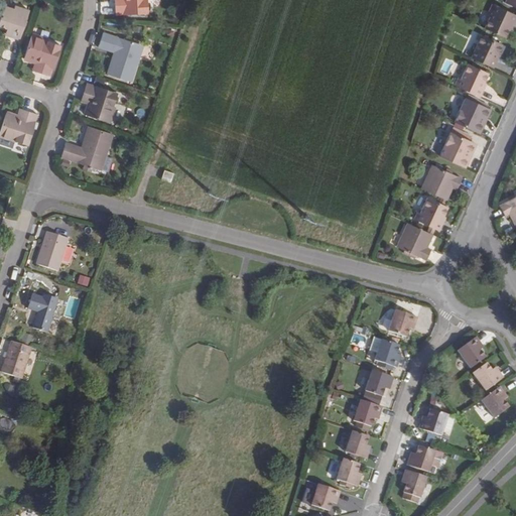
[(114,0),(115,15),(146,14),(145,0),(114,0)]
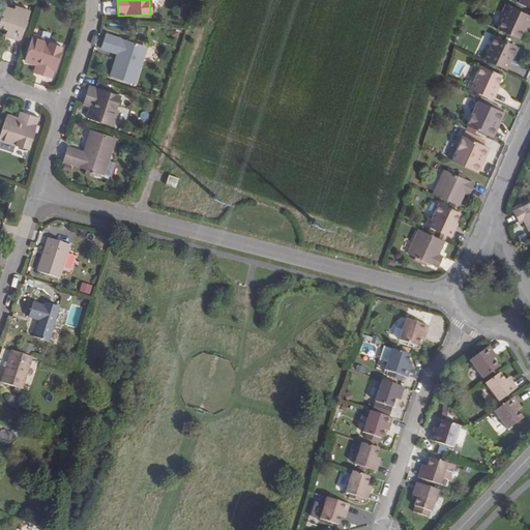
[(523,29),(525,25),(527,26),(529,19),(529,16),(505,5),(502,12),(505,15),(498,30),(519,39),(523,29)]
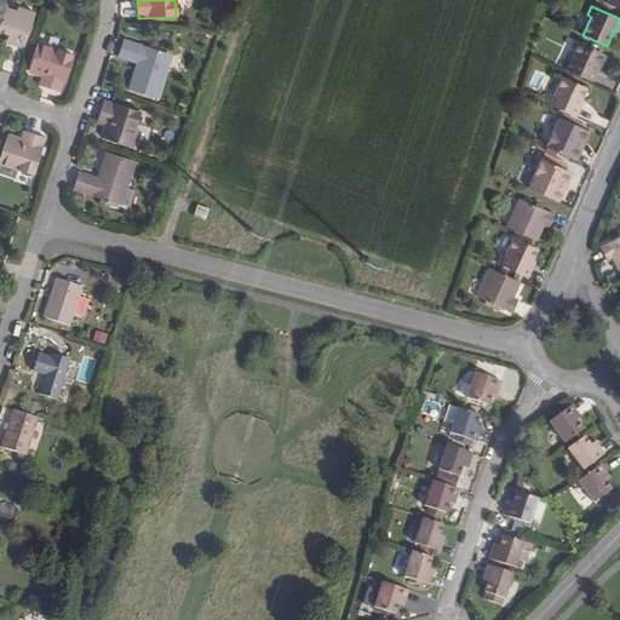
[(16,11),(4,7),(0,19),(0,32),(9,34),(11,35),(9,44),(24,49),(35,13),(17,7),(16,11)]
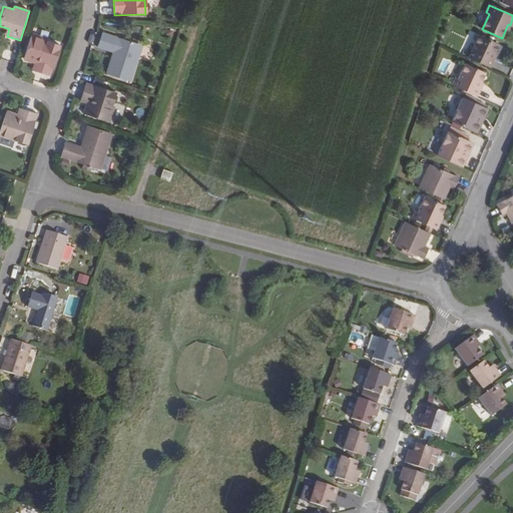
[(129,82),(142,46),(102,32),(97,47),(113,52),(106,74),(129,82)]
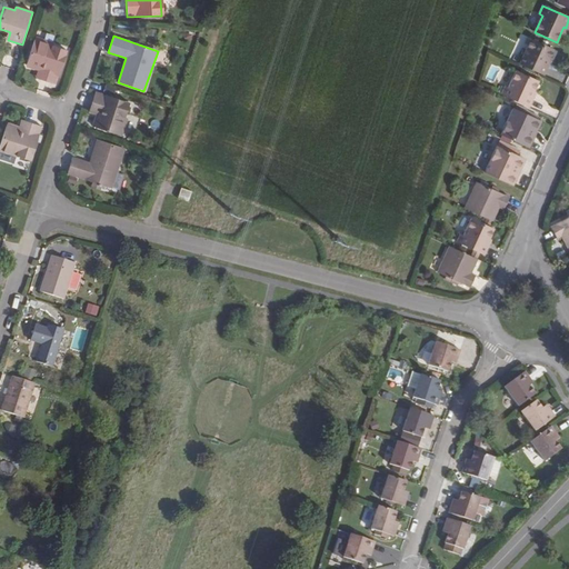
[(52,42),(36,37),(33,40),(51,47),(52,42)]
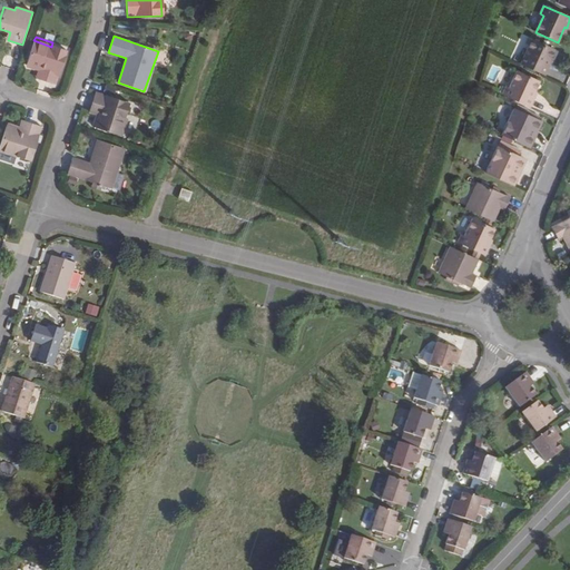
[(524,57),(521,55),(517,64),(546,76),(550,66),(547,65),(550,59),(554,49),(532,39),(524,57)]
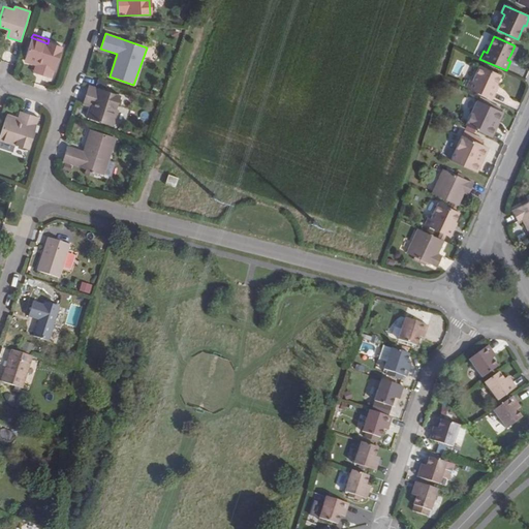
[(52,79),(62,48),(48,43),(31,37),(24,61),(35,65),(38,67),(36,73),(52,79)]
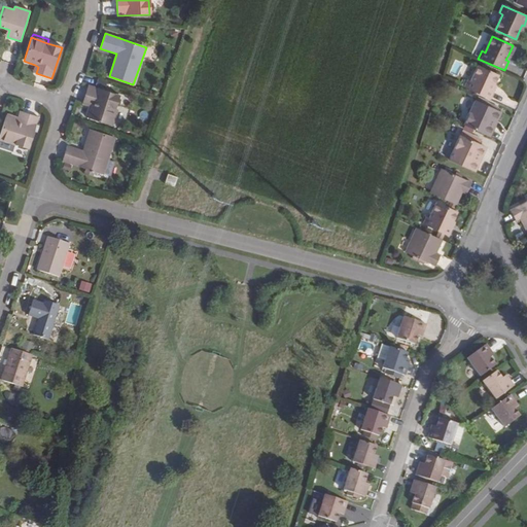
[(471,81),(467,80),(464,89),(491,100),(494,91),(492,90),(494,84),(498,75),(478,66),(471,81)]
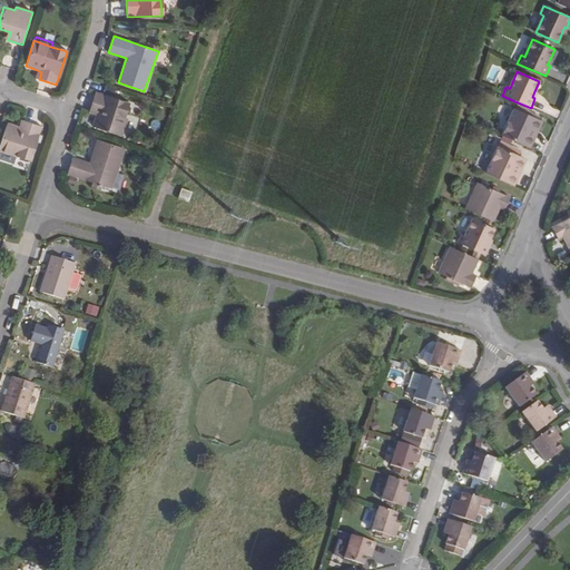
[(124,117),(128,102),(96,92),(90,109),(98,111),(97,116),(92,127),(118,136),(124,117)]
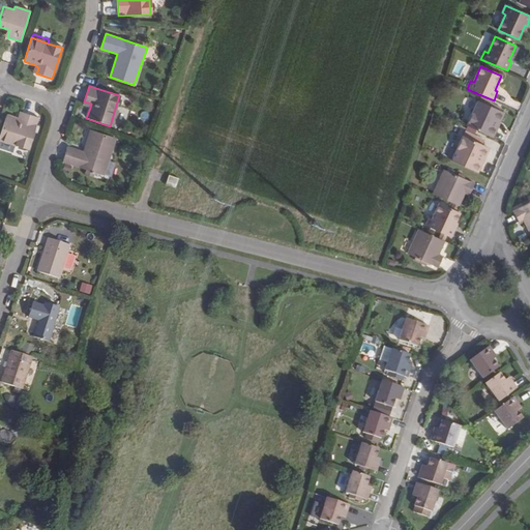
[(479,101),(500,112),(502,108),(480,98),(479,101)]
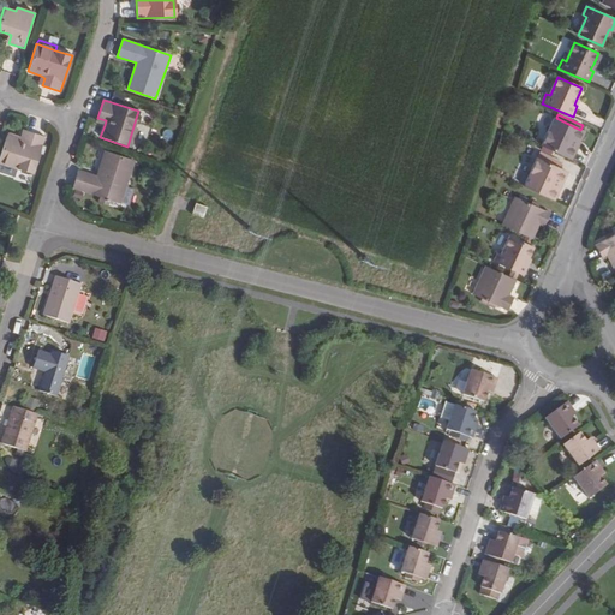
[(555,118),(542,147),(568,159),(577,139),(580,142),(585,131),(580,130),(556,118),(555,118)]
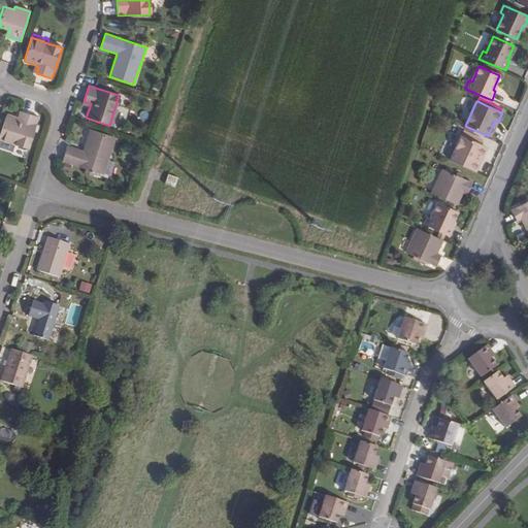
[(113,127),(119,110),(114,108),(109,126),(113,127)]
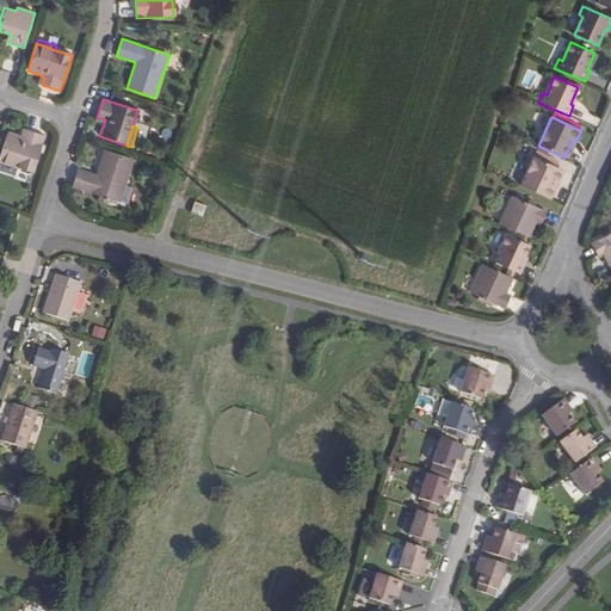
[(34,172),(44,137),(26,131),(24,139),(19,137),(7,134),(0,156),(0,161),(17,167),(34,172)]
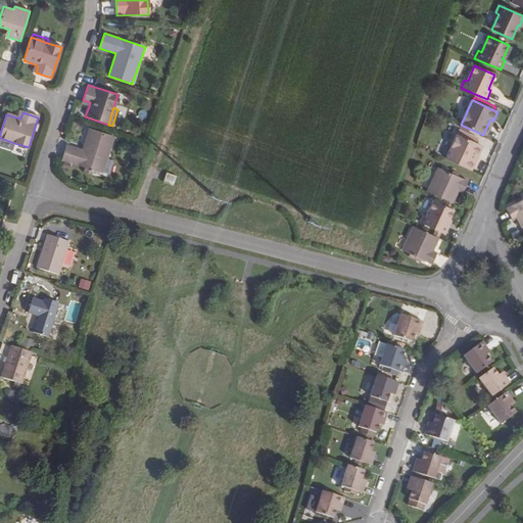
[(483,135),(486,137),(493,121),(490,119),(483,135)]
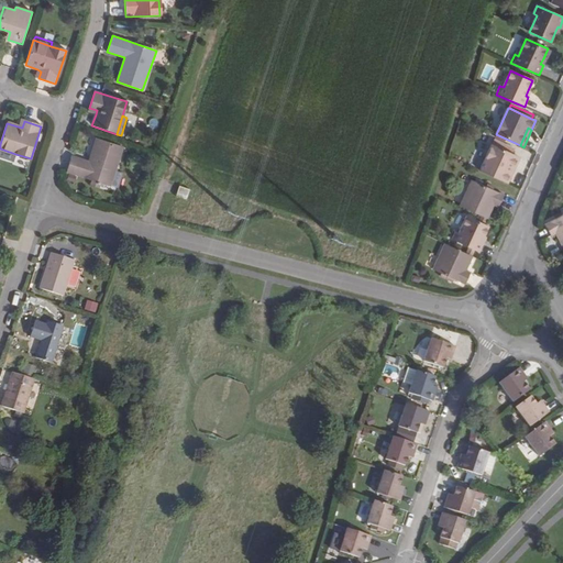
[(97,139),(89,163),(70,156),(66,173),(91,181),(89,185),(99,188),(100,184),(109,186),(122,147),(97,139)]
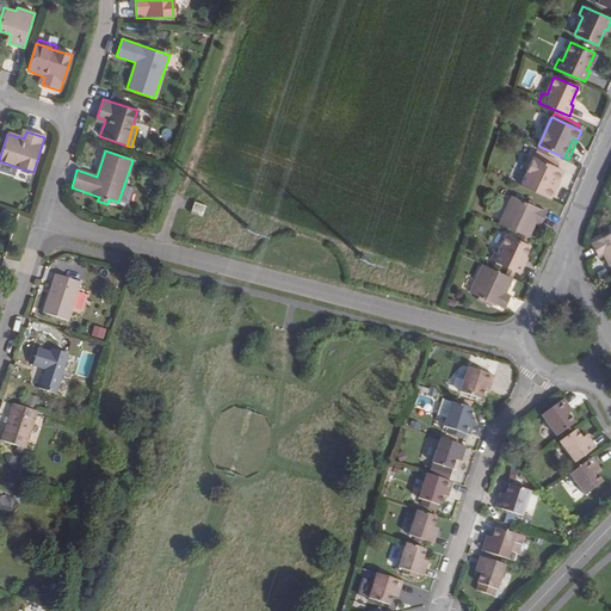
[(520,186),(550,199),(555,190),(550,187),(560,168),(534,158),(520,186)]
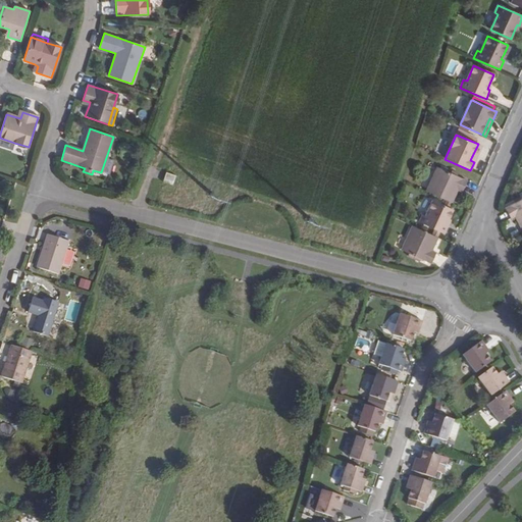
[(0,142),(13,146),(14,143),(0,138),(0,142)]
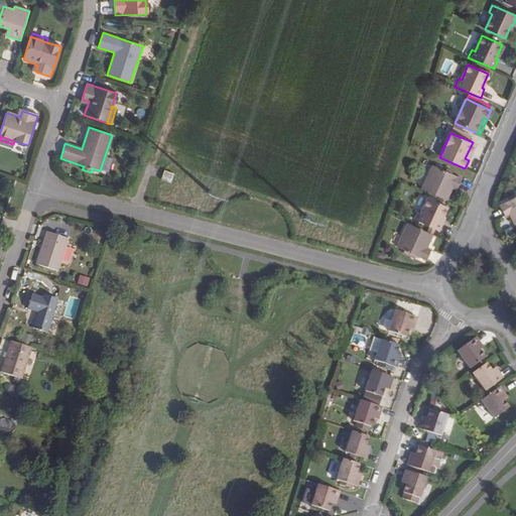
[(469,160),(477,144),(473,142),(465,158),(469,160)]
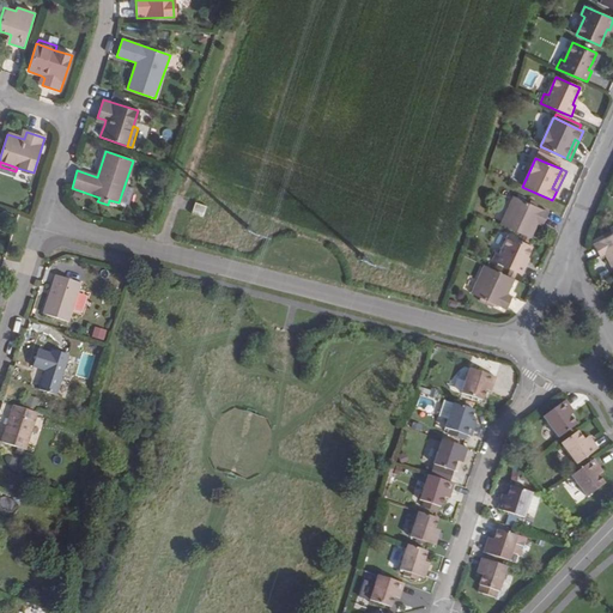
[(529,205),(513,198),(501,225),(521,235),(530,240),(536,224),(542,226),(548,213),(536,208),(529,205)]
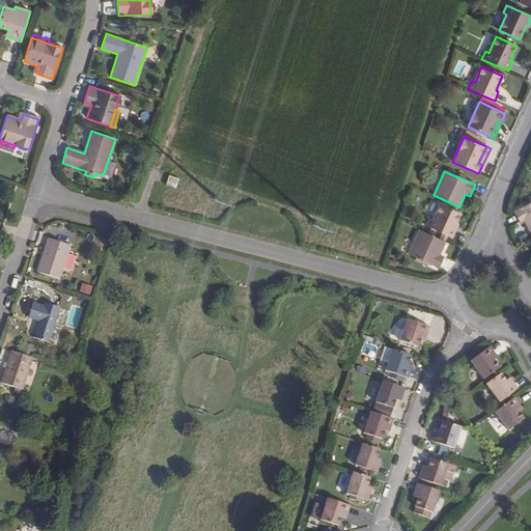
[(175,189),(178,179),(169,176),(166,186),(175,189)]
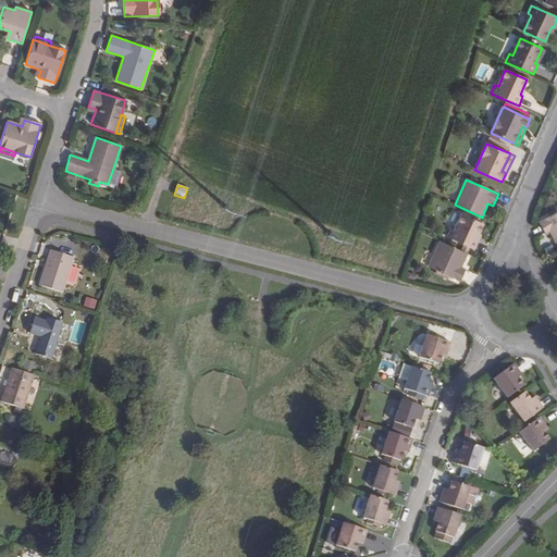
[(556,212),(540,223),(546,235),(551,233),(556,244),(556,212)]
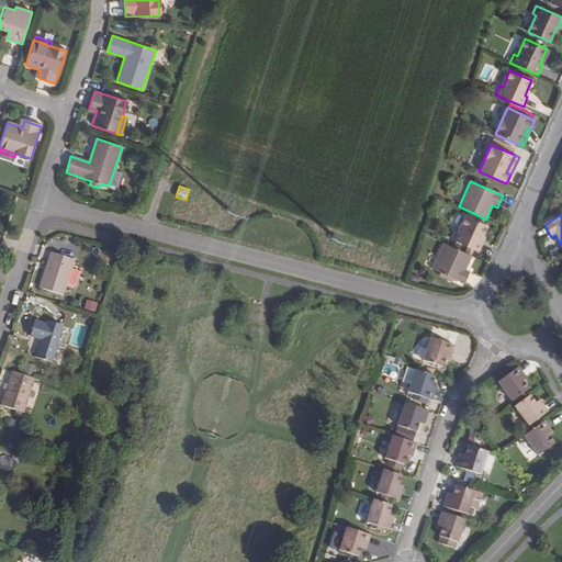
[(486,220),(478,215),(475,221),(483,224),(486,220)]
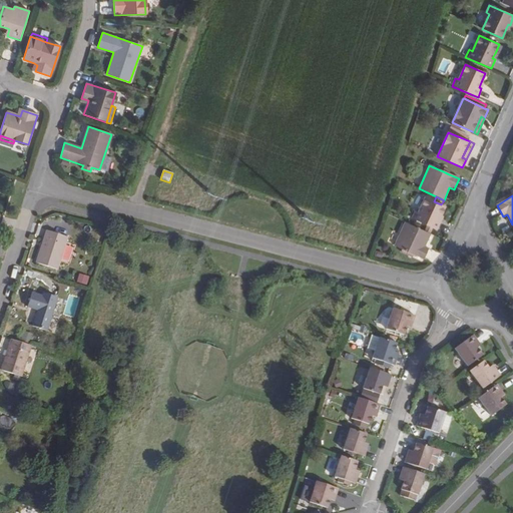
[(445,206),(441,204),(434,201),(425,197),(418,212),(415,211),(412,218),(427,225),(432,228),(437,230),(442,221),(439,220),(441,215),(445,206)]
